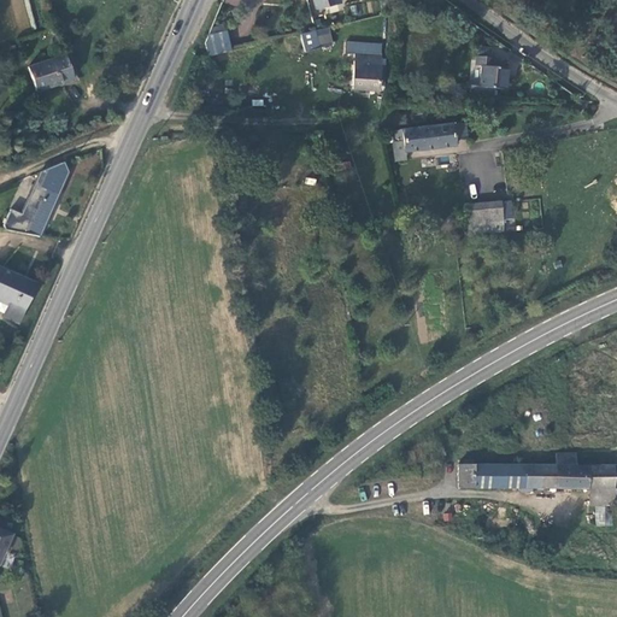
[(313,30),(299,33),(303,50),(317,46),(313,30)]
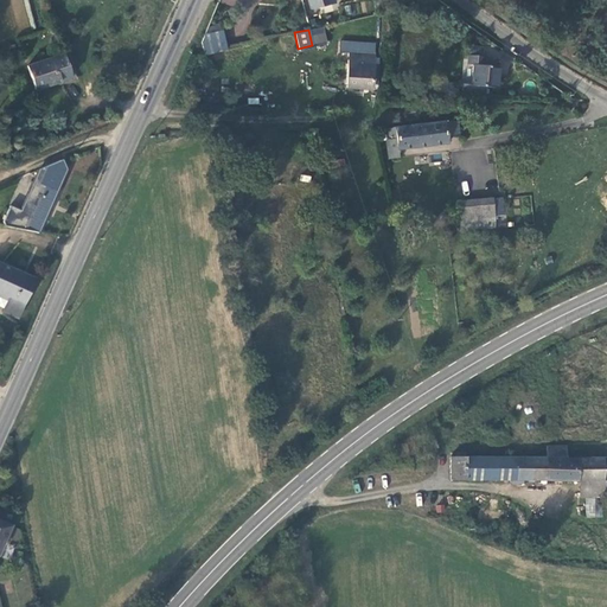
[(202,40),(206,55),(228,48),(223,31),(205,36),(202,40)]
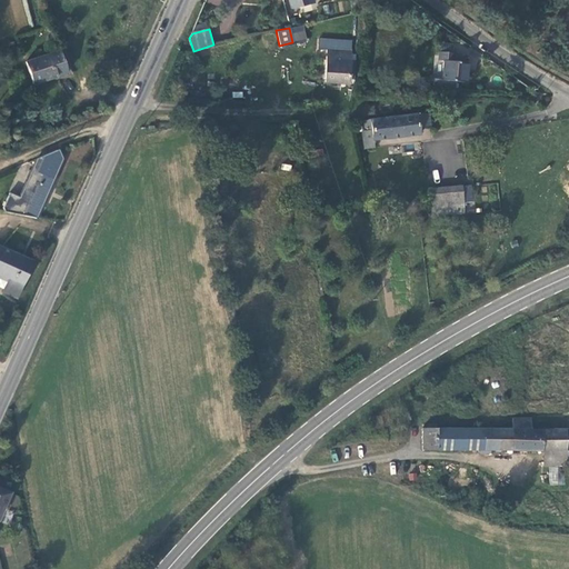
[(456,52),(439,50),(438,60),(442,60),(440,79),(435,78),(433,87),(456,89),(457,80),(467,81),(468,63),(455,62),(456,52)]
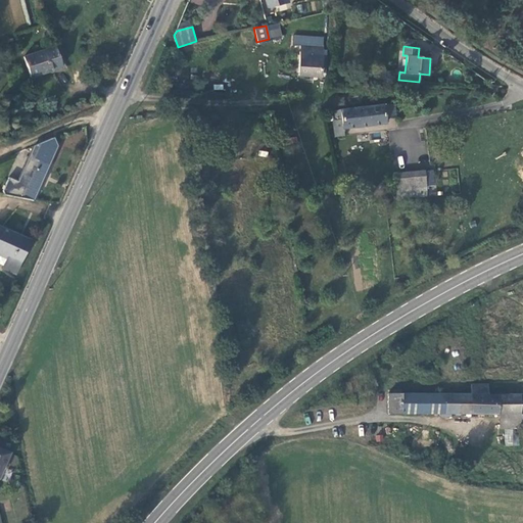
[(31,78),(62,67),(55,47),(24,57),(31,78)]
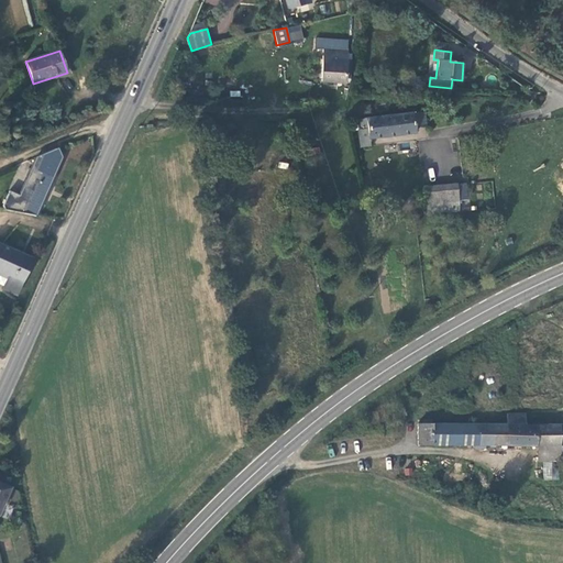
[(323,79),(345,81),(346,61),(324,58),(323,79)]
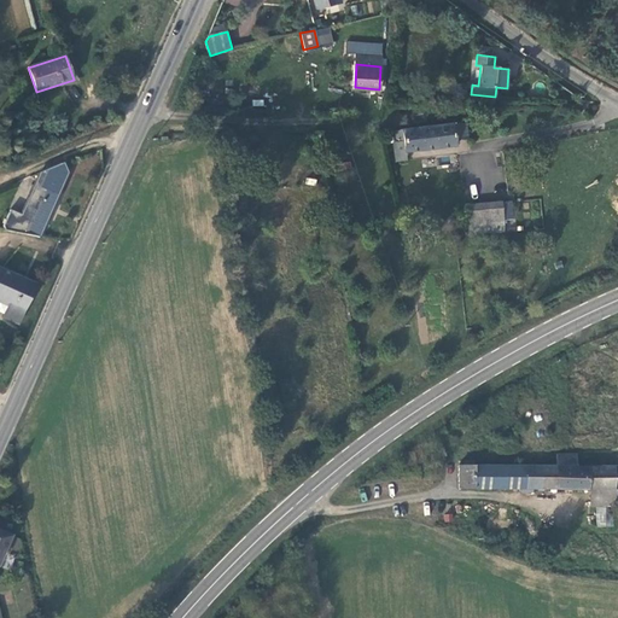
[(467,122),(392,132),(392,144),(401,143),(403,151),(455,144),(455,135),(467,134),(467,122)]
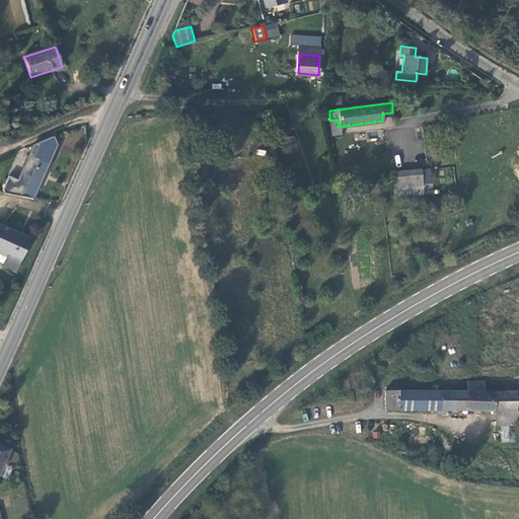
[(34,143),(35,144),(36,145),(18,177),(12,176),(3,191),(33,199),(58,146),(54,136),(34,143)]
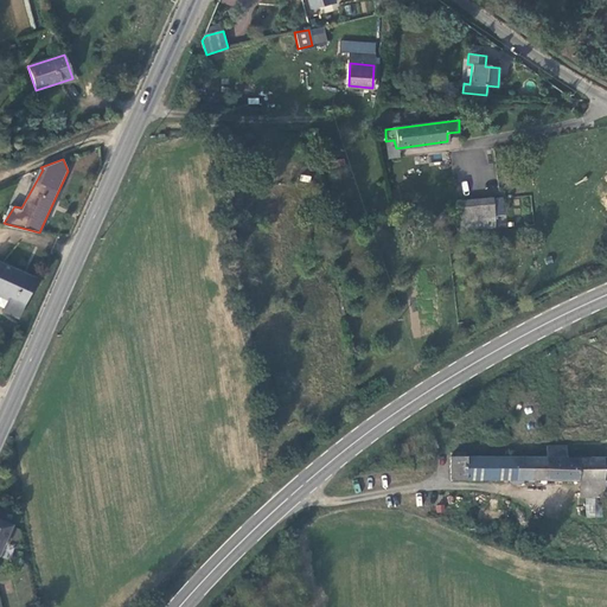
[(460,219),(494,215),(492,198),(458,202),(460,219)]
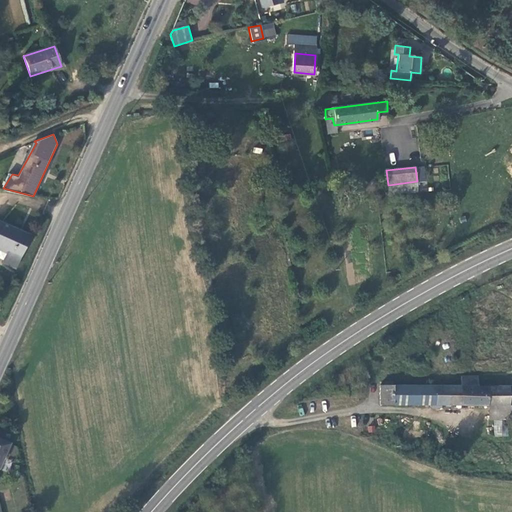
[(29,234),(0,222),(0,250),(5,253),(2,263),(13,267),(29,234)]
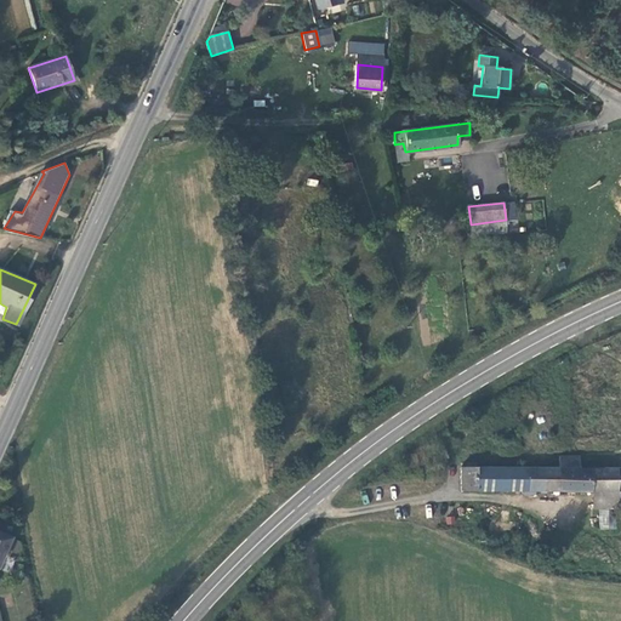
[(554,468),(461,467),(461,490),(592,491),(593,508),(602,508),(602,525),(615,527),(614,516),(619,516),(620,489),(616,490),(616,468),(575,469),(575,457),(556,457),(554,468)]
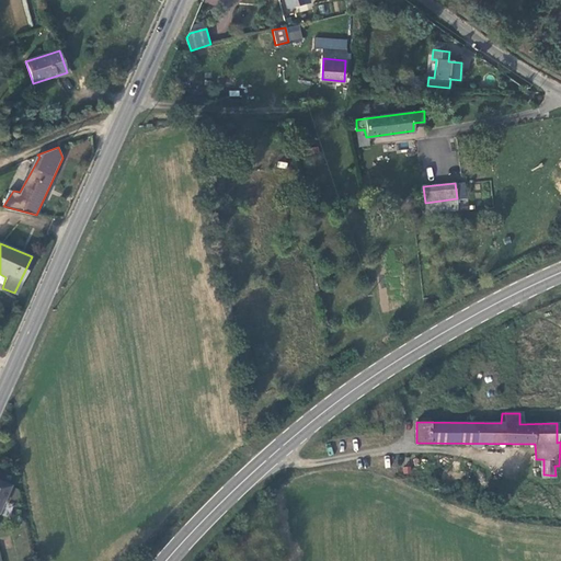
[(526,482),(541,483),(541,473),(526,472),(526,482)]
